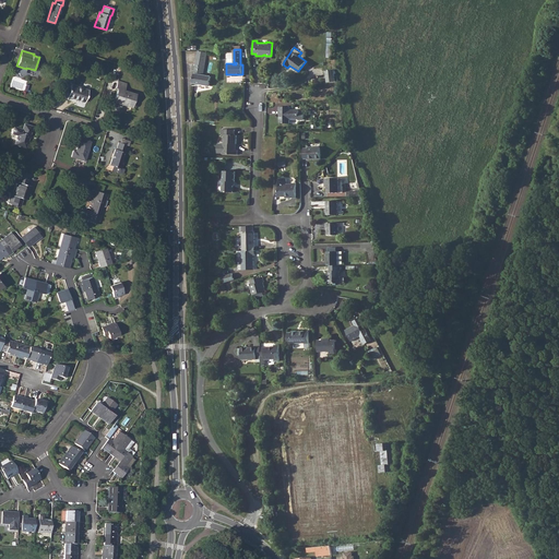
[(198,50),(192,83),(210,85),(211,76),(203,74),(206,51),(198,50)]
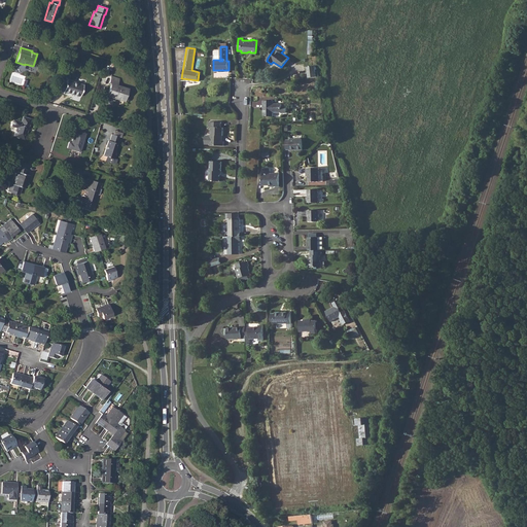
[(313,65),(305,66),(307,77),(314,76),(313,65)]
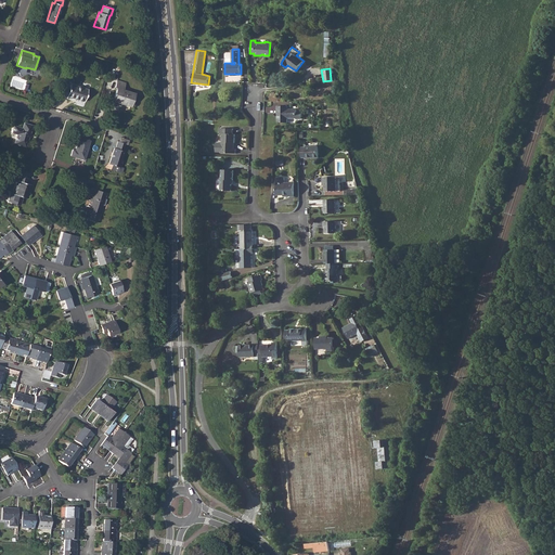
[(117,88),(113,100),(114,100),(113,103),(119,105),(121,102),(130,105),(134,93),(123,89),(125,82),(118,80),(115,87),(117,88)]
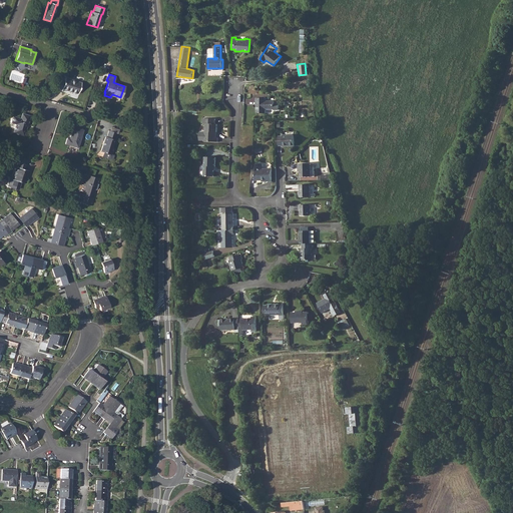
[(57,78),(55,87),(61,89),(62,88),(78,93),(81,82),(65,77),(64,80),(57,78)]
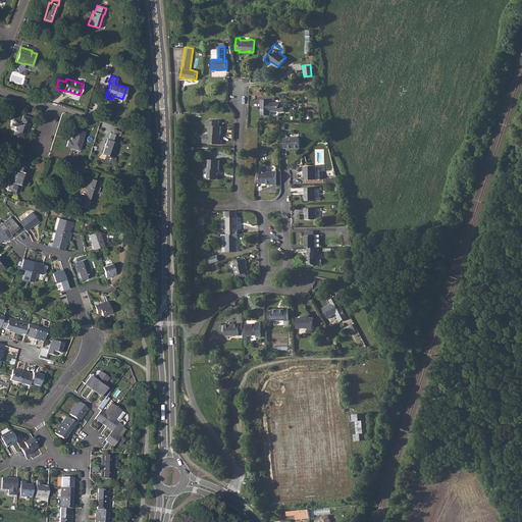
[(270,99),(260,99),(260,106),(261,106),(261,113),(269,114),(269,110),(278,109),(278,110),(283,110),(283,104),(278,104),(278,102),(270,102),(270,99)]
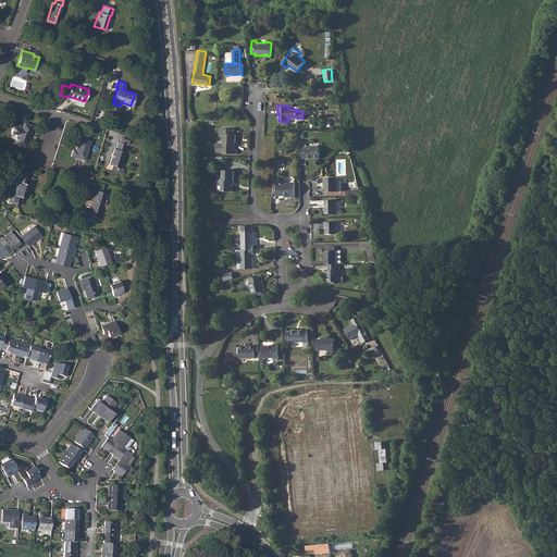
[(14,126),(12,133),(17,135),(15,144),(25,147),(32,126),(24,123),(22,128),(14,126)]
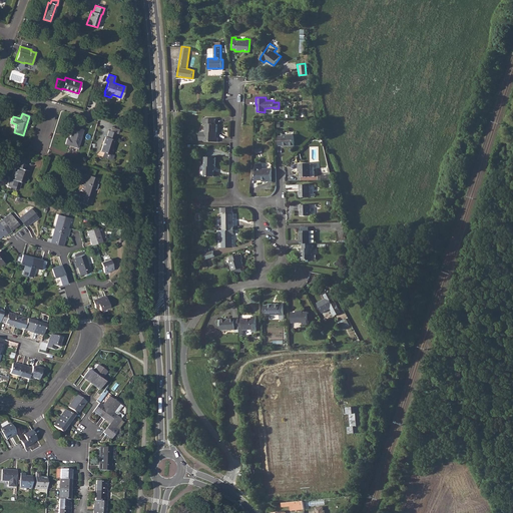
[(205,122),(205,123),(204,141),(219,141),(219,137),(215,137),(215,131),(218,131),(218,123),(217,123),(217,118),(205,117),(205,122)]
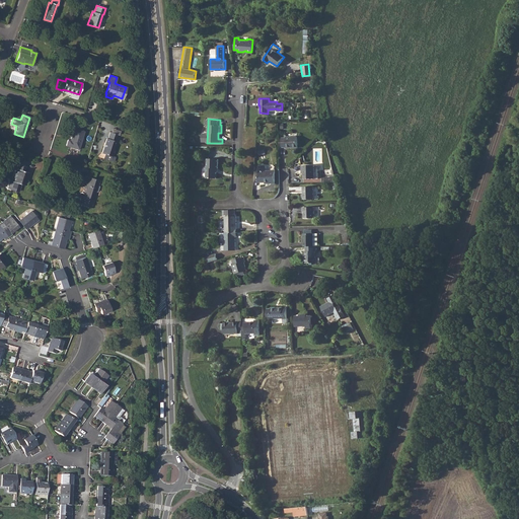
[(68,139),(66,145),(78,149),(83,132),(74,129),(71,138),(72,139),(71,140),(68,139)]
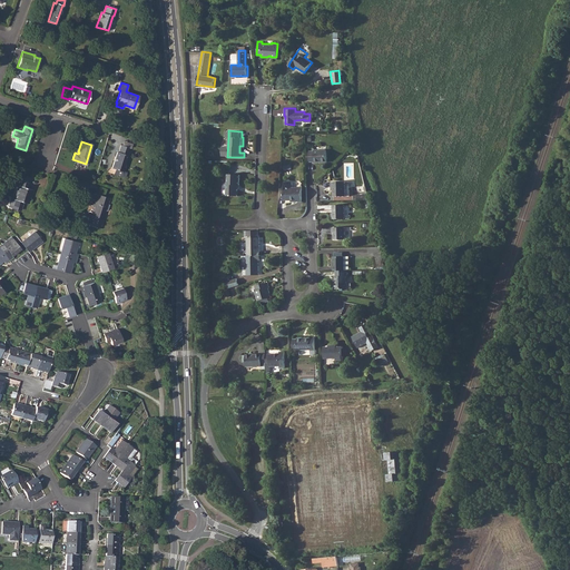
[(128,148),(123,146),(121,146),(119,153),(118,153),(112,167),(117,168),(115,173),(124,176),(126,175),(126,174),(125,172),(123,170),(127,155),(126,155),(128,148)]
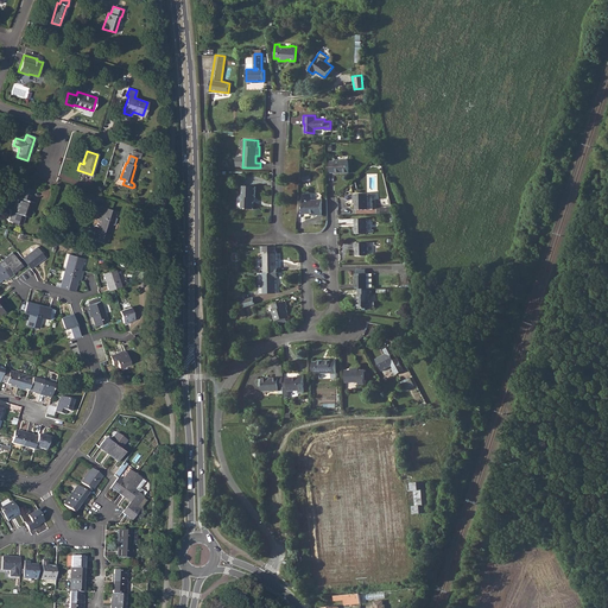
[(335,160),(330,160),(330,172),(335,172),(349,172),(349,160),(335,159),(335,160)]
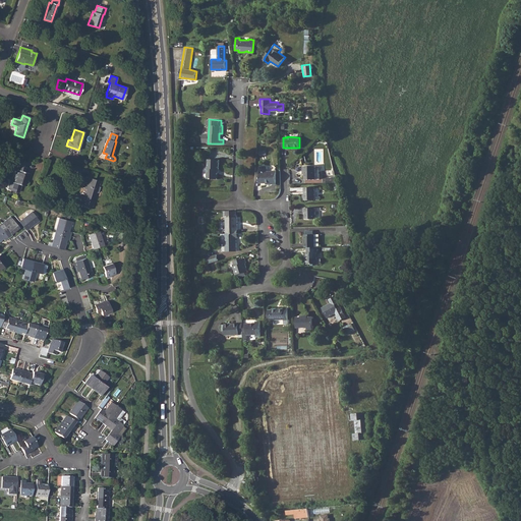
[(208,166),(208,178),(218,179),(218,169),(219,169),(220,160),(209,159),(209,166),(208,166)]
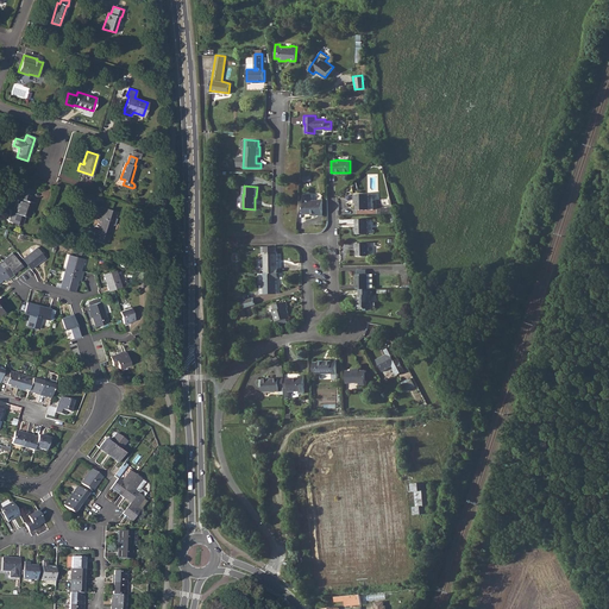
[(20,198),(16,213),(29,217),(33,202),(27,200),(30,195),(19,192),(17,198),(20,198)]
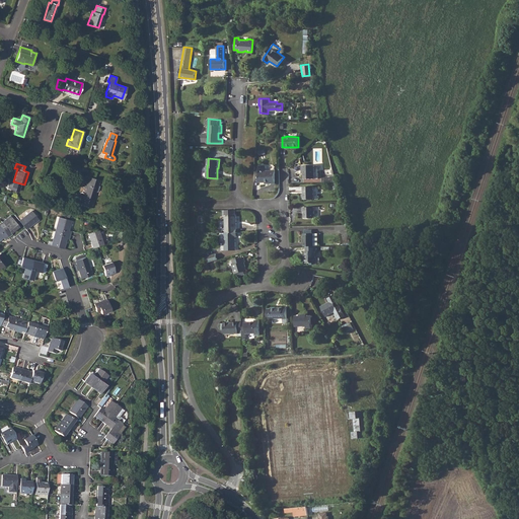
[(258,180),(265,180),(271,180),(271,181),(275,181),(275,169),(267,169),(267,164),(258,164),(258,169),(258,180)]
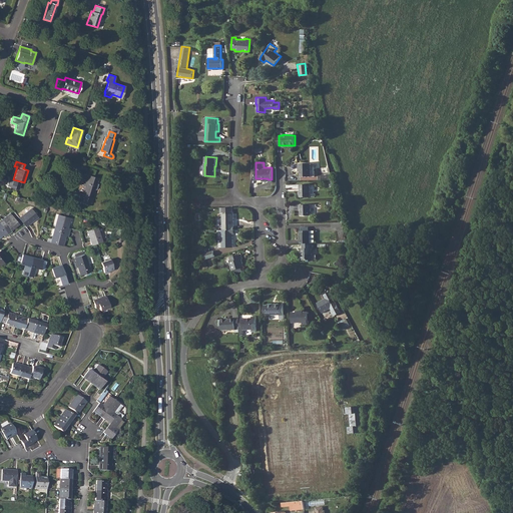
[(298,164),(299,168),(300,168),(300,171),(301,177),(313,176),(314,176),(314,163),(312,163),(311,163),(298,164)]
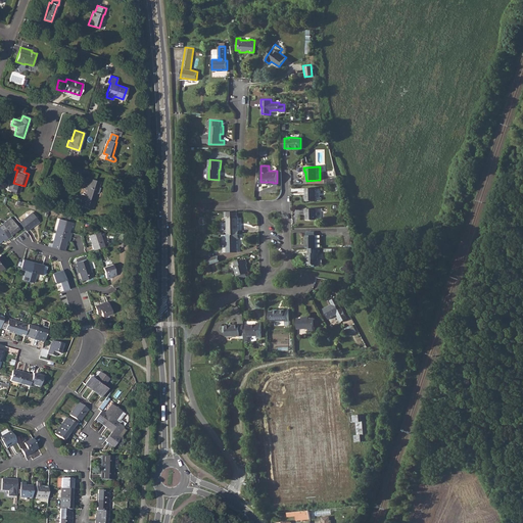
[(87,190),(83,200),(95,204),(96,201),(94,200),(96,193),(98,193),(100,187),(102,182),(93,179),(91,185),(87,184),(86,189),(87,190)]
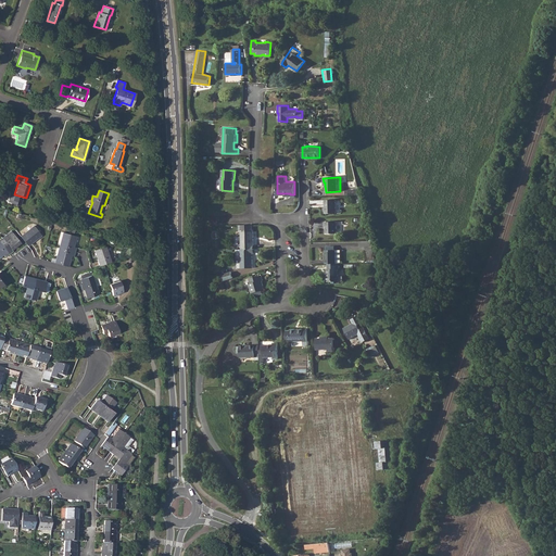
[(340,200),(325,200),(325,214),(340,213),(340,200)]
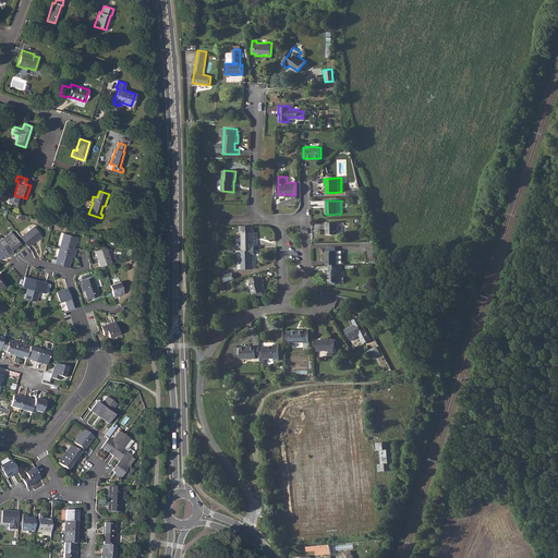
[(337,222),(325,222),(325,227),(326,227),(326,234),(337,234),(337,222)]
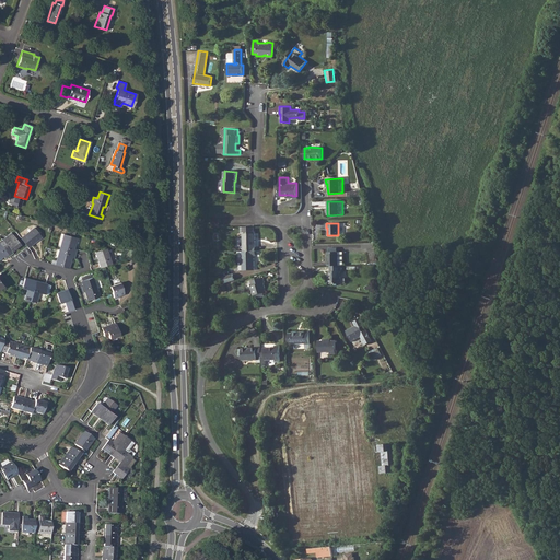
[(255,226),(241,226),(241,233),(243,233),(244,252),(255,251),(256,251),(256,247),(255,247),(255,226)]
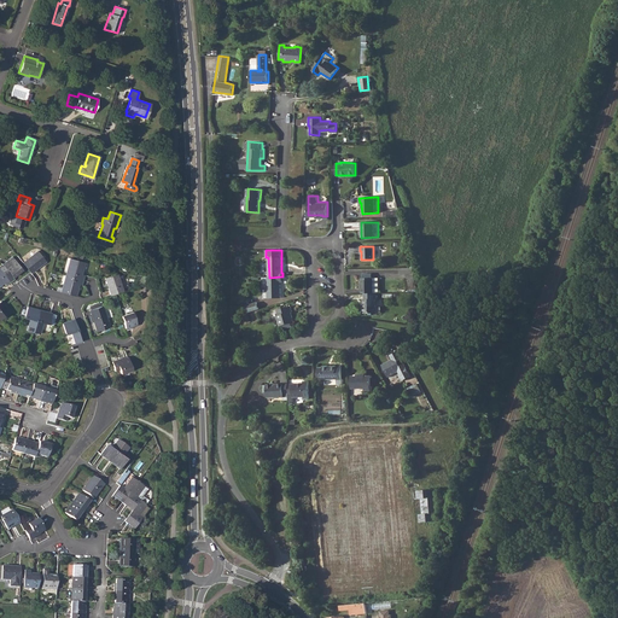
[(38,251),(23,263),(30,272),(30,273),(46,261),(38,251)]
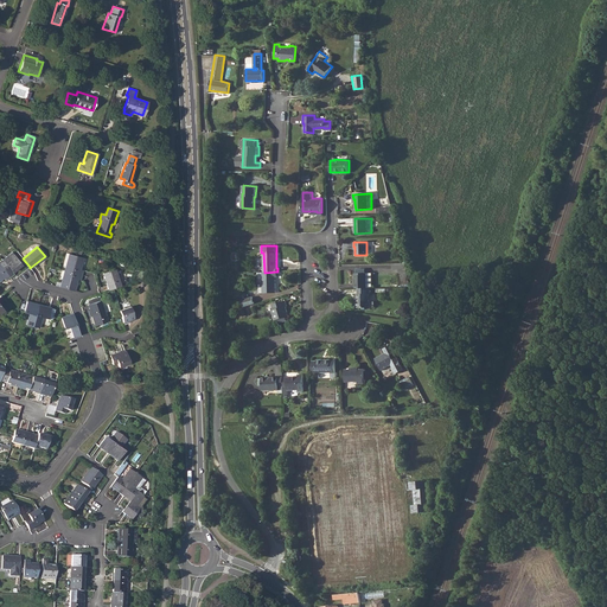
[(12,253),(0,261),(0,264),(10,276),(13,274),(12,270),(20,263),(12,253)]
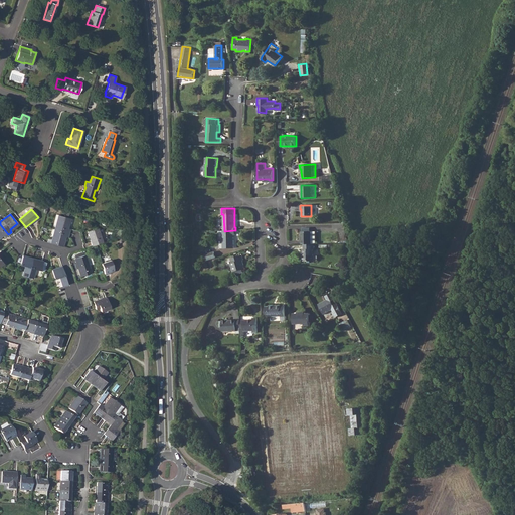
[(58,215),(54,229),(69,233),(70,229),(67,228),(70,218),(58,215)]
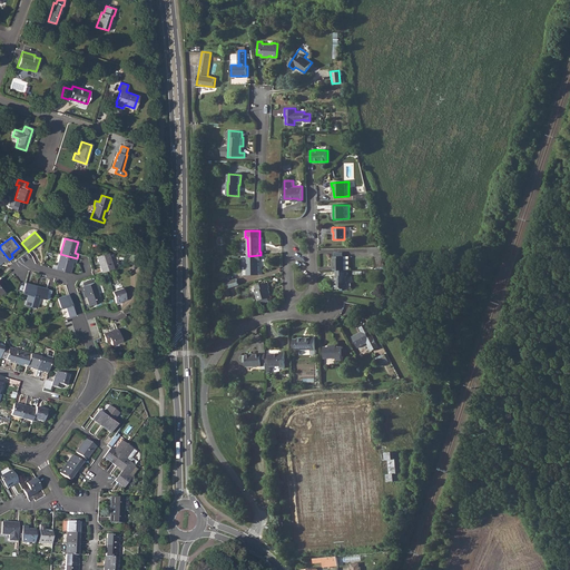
[(9,259),(0,248),(0,263),(3,261),(6,263),(9,259)]
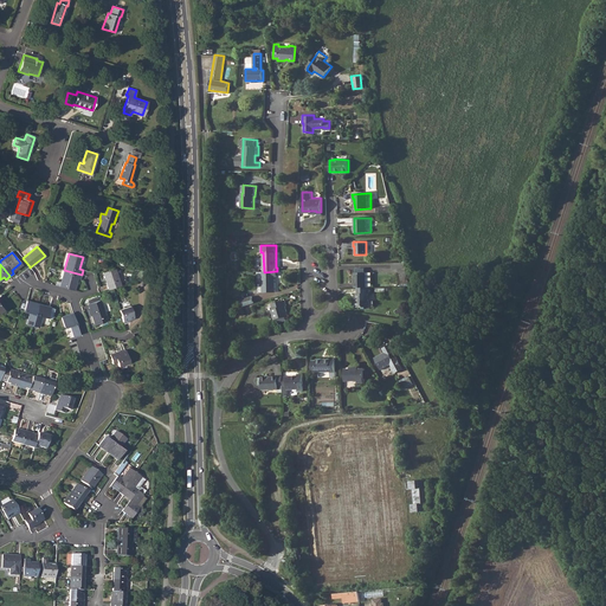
[(103,272),(109,289),(113,288),(121,285),(115,269),(103,272)]
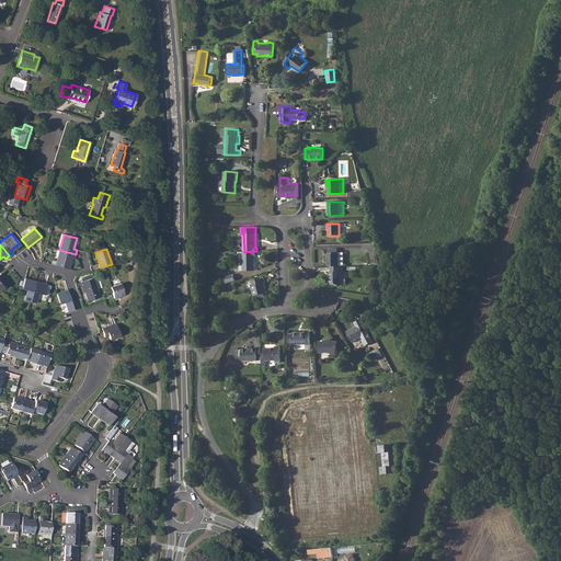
[(328,253),(328,266),(330,266),(340,266),(340,252),(338,252),(338,249),(329,249),(329,252),(328,253)]
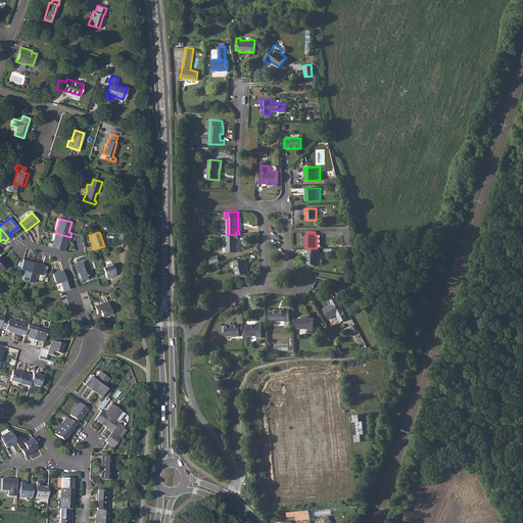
[(55,233),(51,247),(63,250),(66,240),(69,241),(70,237),(55,233)]
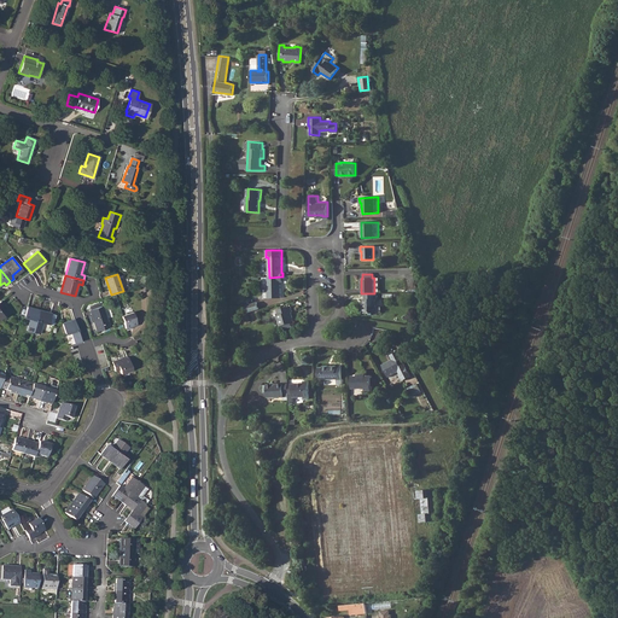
[(268,278),(267,278),(268,298),(280,298),(281,283),(283,283),(283,277),(281,277),(269,278),(268,278)]
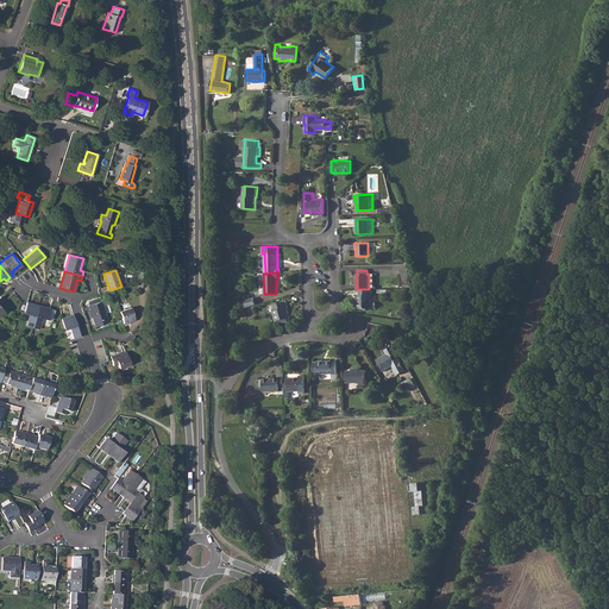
[(369,289),(358,289),(358,308),(371,308),(371,295),(372,295),(372,289),(369,289)]
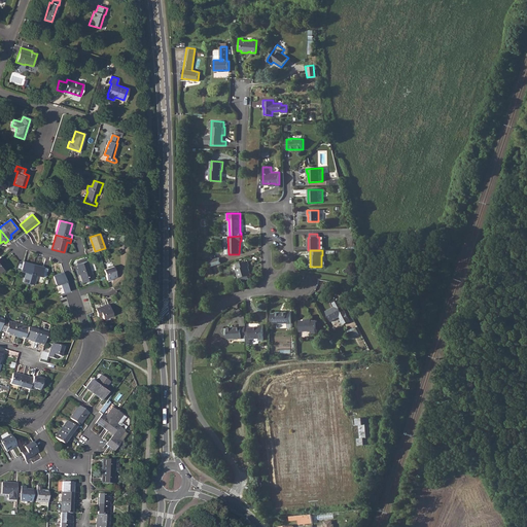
[(210,260),(212,267),(221,264),(219,257),(210,260)]
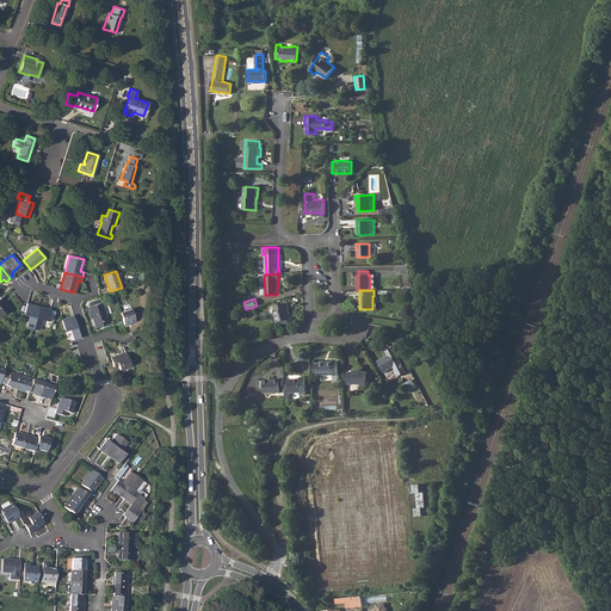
[(26,303),(24,314),(29,315),(26,326),(34,328),(38,307),(36,307),(37,306),(26,302),(26,303)]
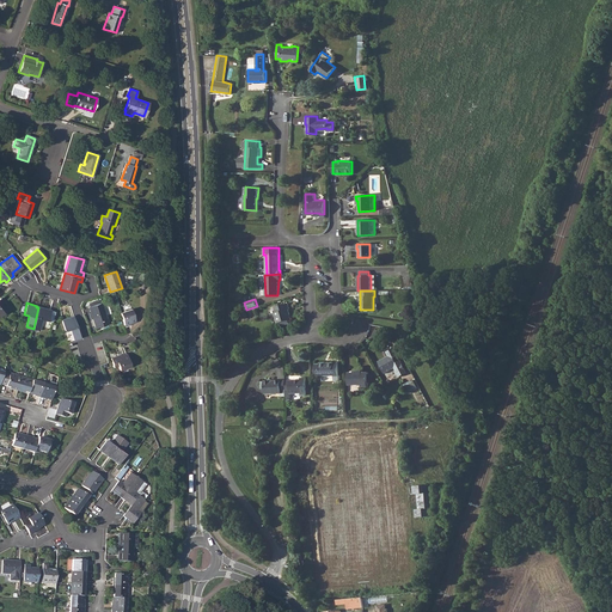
[(99,303),(91,306),(89,306),(90,311),(91,311),(93,318),(92,318),(96,328),(109,324),(102,303),(99,303)]
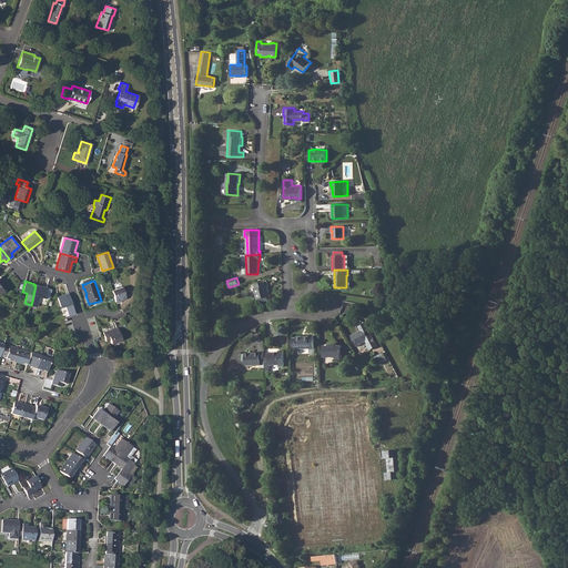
[(256,293),(254,294),(256,300),(259,300),(261,298),(262,302),(267,301),(266,297),(269,296),(266,287),(267,286),(266,282),(253,285),(255,290),(256,293)]
